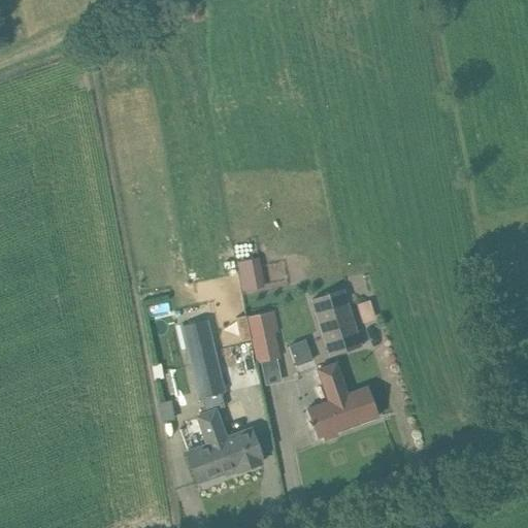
[(361,347),(342,290),(311,299),(329,357),(361,347)]
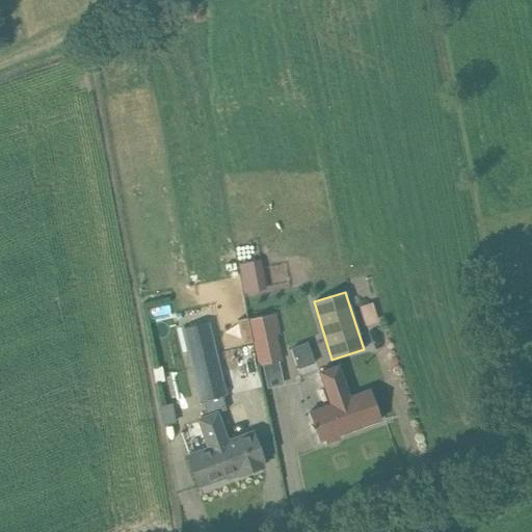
[(249,321),(260,366),(282,362),(275,336),(278,335),(274,316),(249,321)]
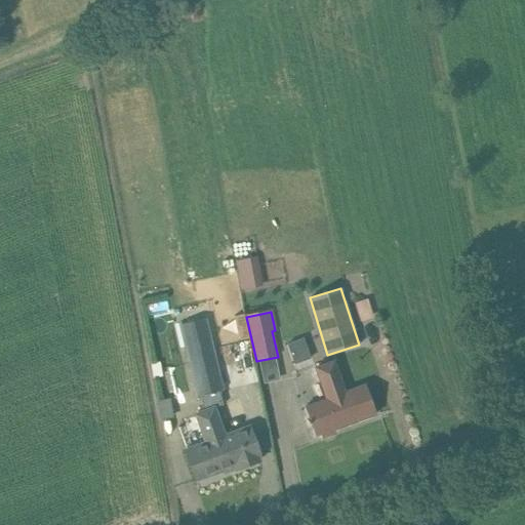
[(210,339),(205,320),(180,326),(198,396),(223,391),(216,367),(210,339)]
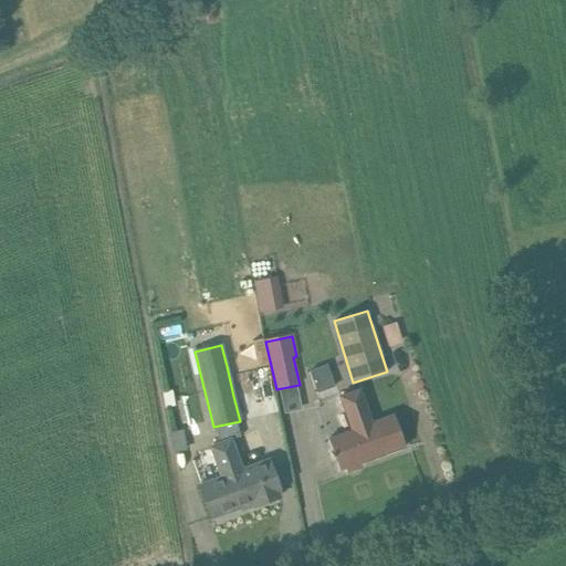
[(333,364),(310,369),(316,394),(339,388),(333,364)]
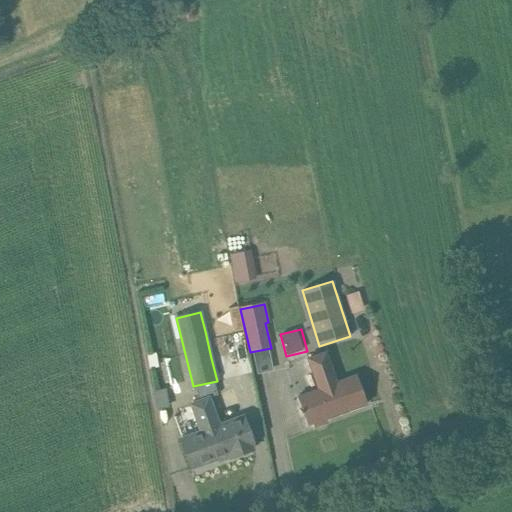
[(325,352),(307,359),(308,362),(318,389),(296,397),(300,406),(301,408),(299,409),(301,414),(303,413),(307,425),(313,423),(316,425),(324,422),(325,418),(366,404),(356,375),(336,382),(325,352)]
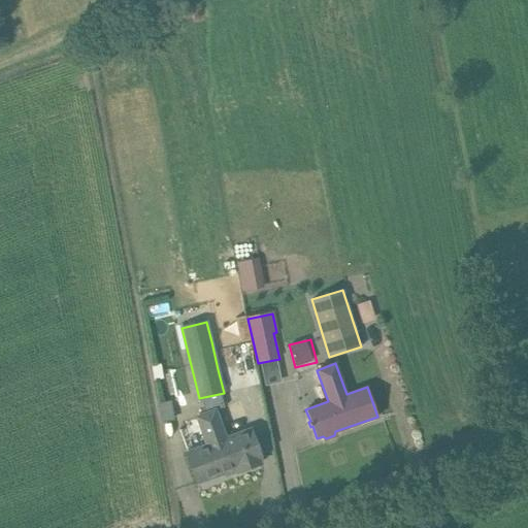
[(167,402),(159,404),(162,418),(170,416),(167,402)]
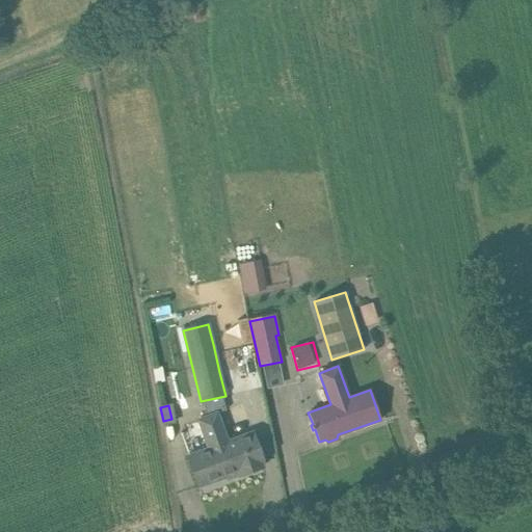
[(225,442),(215,414),(196,420),(207,449),(186,456),(197,486),(237,472),(238,476),(262,467),(261,462),(263,461),(253,432),(225,442)]
